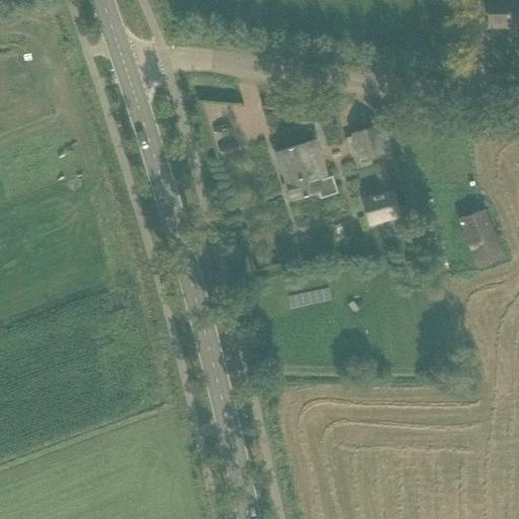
[(518,0),(515,0),(515,1),(488,1),(488,27),(518,26),(518,0)]
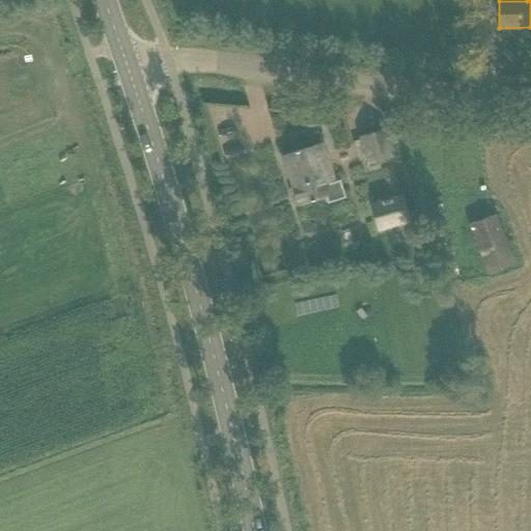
[(385,130),(360,138),(368,164),(393,157),(385,130)]
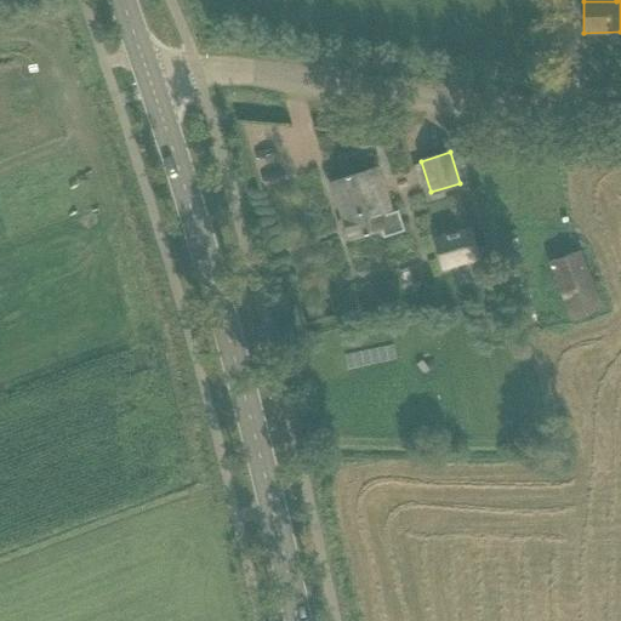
[(391,210),(376,167),(330,182),(349,240),(381,231),(382,235),(402,231),(396,209),(391,210)]
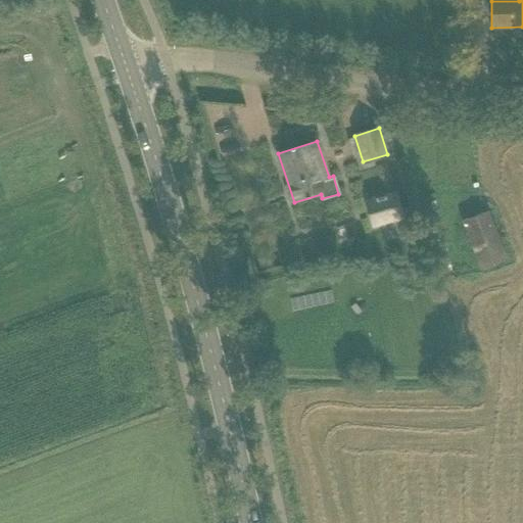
[(396,194),(365,203),(372,227),(403,218),(396,194)]
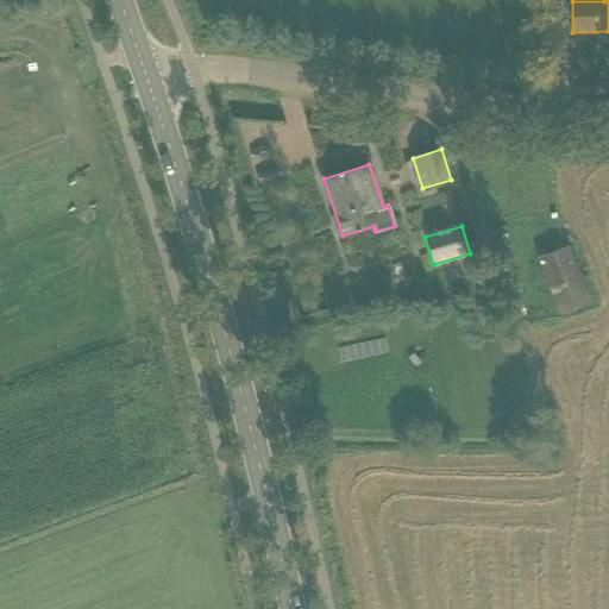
[(567,246),(538,257),(559,316),(589,306),(567,246)]
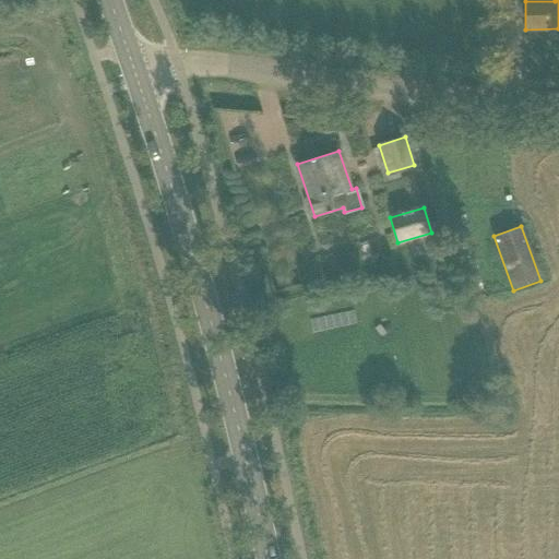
All buildings are outlined.
